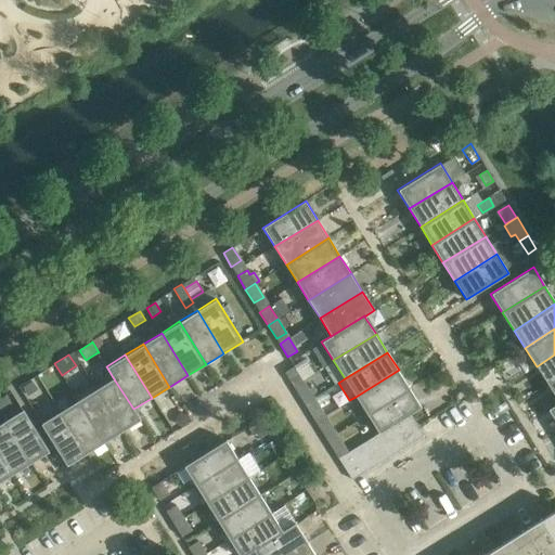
[(554,355),(537,366),(547,385),(554,379),(554,355)]
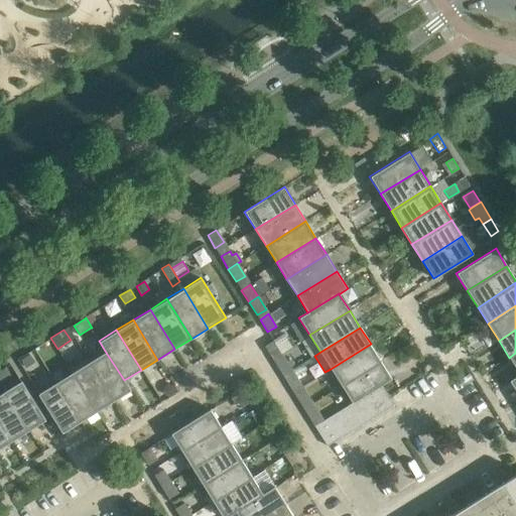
[(273,341),(264,346),(272,358),(281,353),(291,346),(283,334),(273,340),(273,341)]
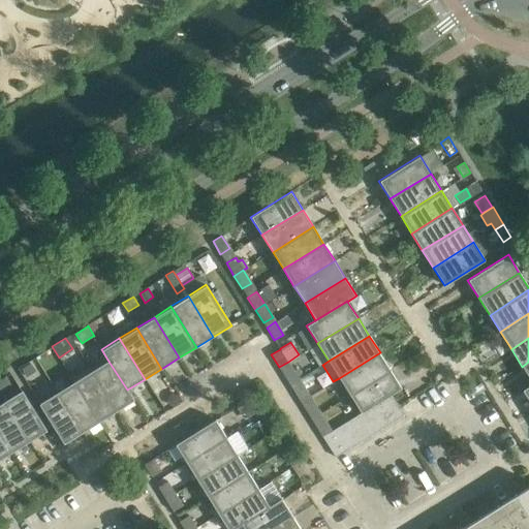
[(339,378),(349,395),(391,370),(380,352),(339,378)]
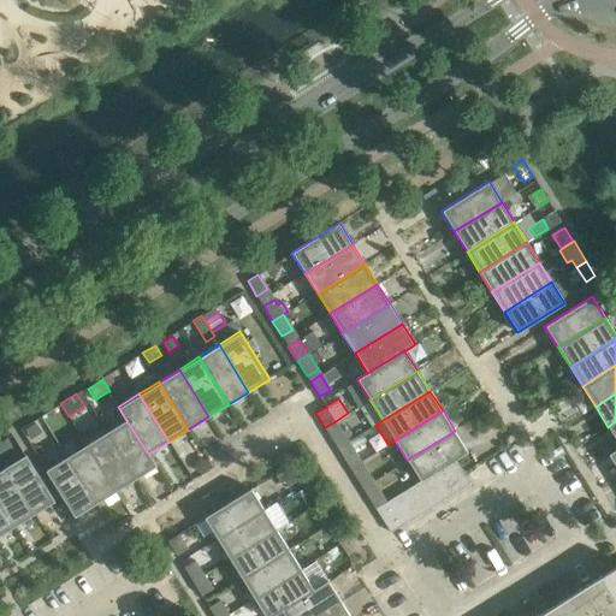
[(125,419),(106,432),(135,479),(157,466),(148,454),(125,419)]
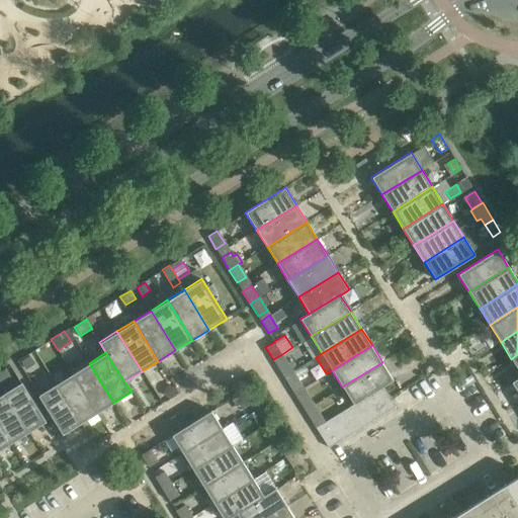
[(276,364),(284,376),(293,370),(285,358),(276,364)]
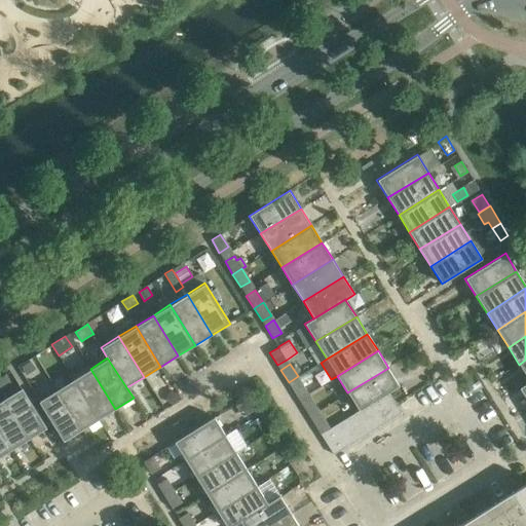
[(359,411),(367,406),(377,400),(388,392),(400,385),(388,368),(347,392),(359,411)]
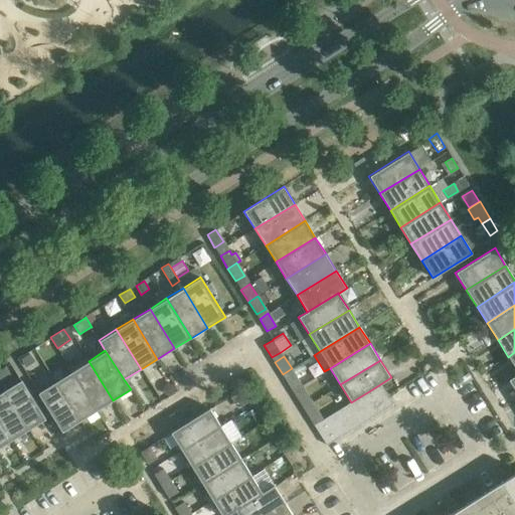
[(113,400),(89,361),(71,371),(96,410),(113,400)]
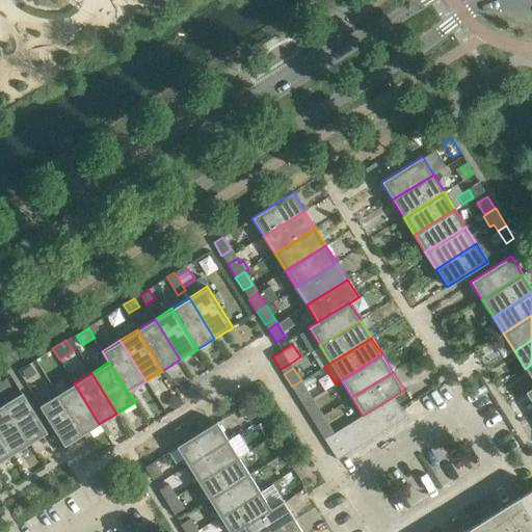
[(5,379),(0,381),(0,395),(0,396),(11,389),(5,379)]
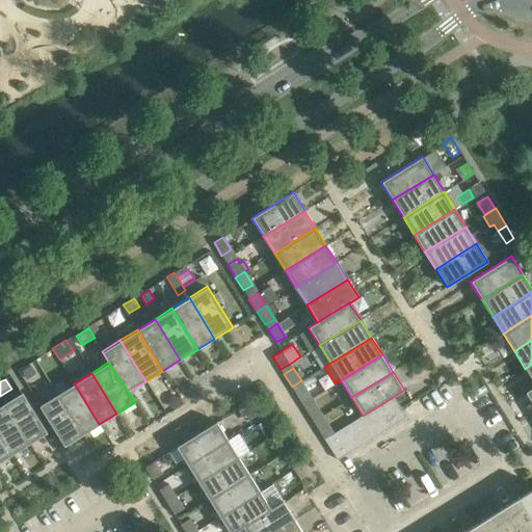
[(309,394),(301,380),(292,387),(299,399),(309,394)]
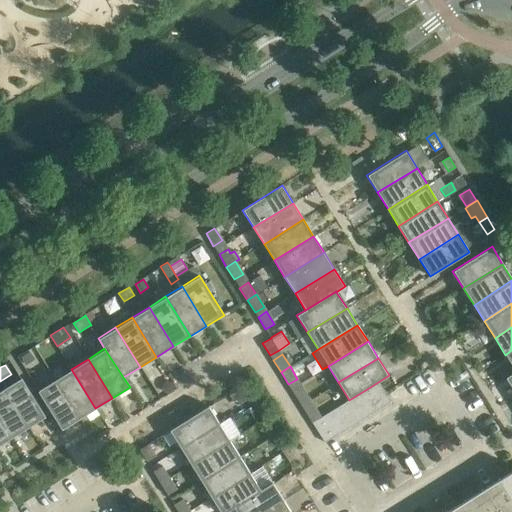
[(71,369),(54,379),(79,419),(95,408),(71,369)]
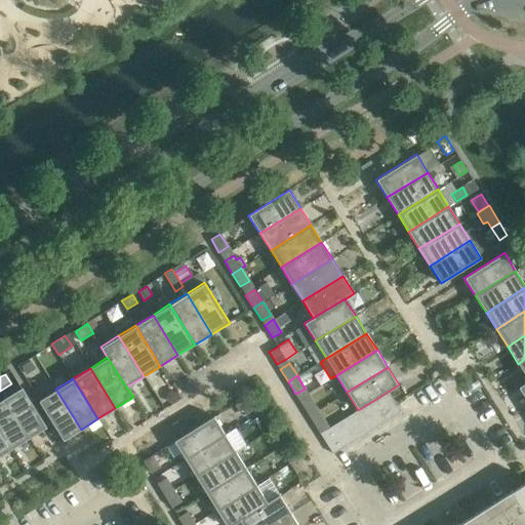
[(29,439),(46,428),(22,387),(3,398),(29,439)]
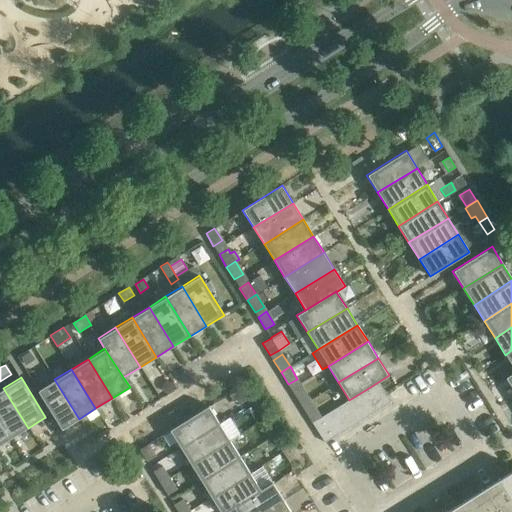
[(54,379),(37,390),(61,430),(79,419),(54,379)]
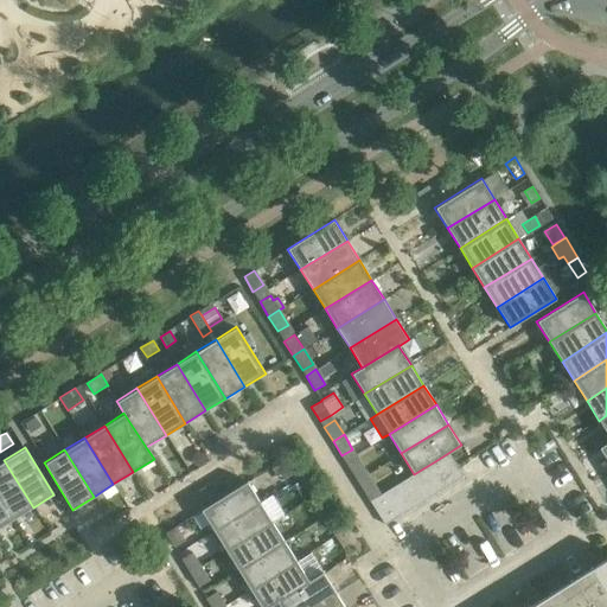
[(448,453),(435,461),(451,485),(464,477),(448,453)]
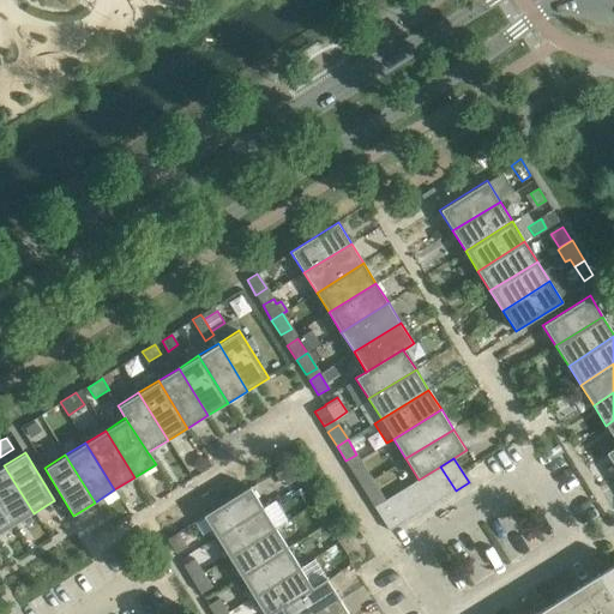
[(4,465),(0,468),(0,504),(13,525),(34,513),(4,465)]
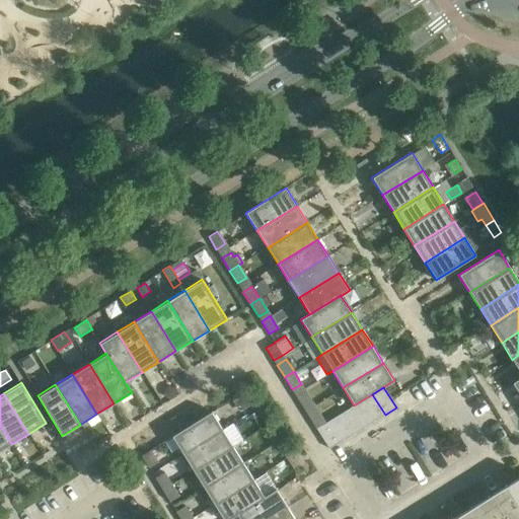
[(298,398),(305,411),(314,405),(307,393),(298,398)]
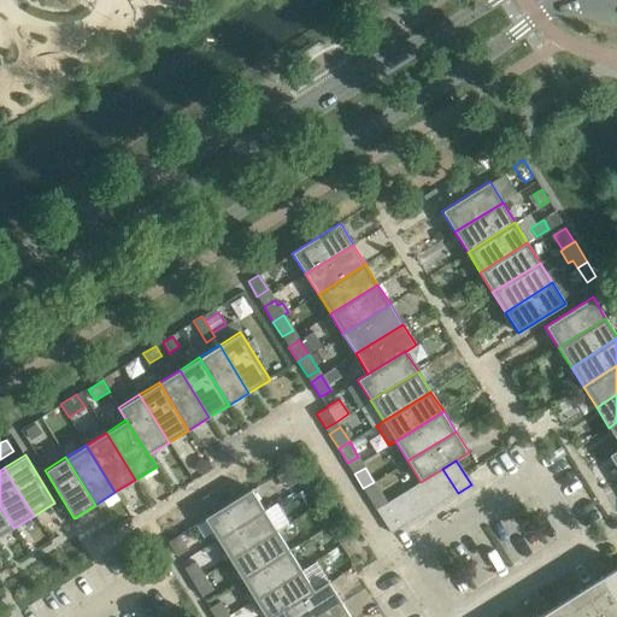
[(446,501),(458,493),(442,469),(430,476),(446,501)]
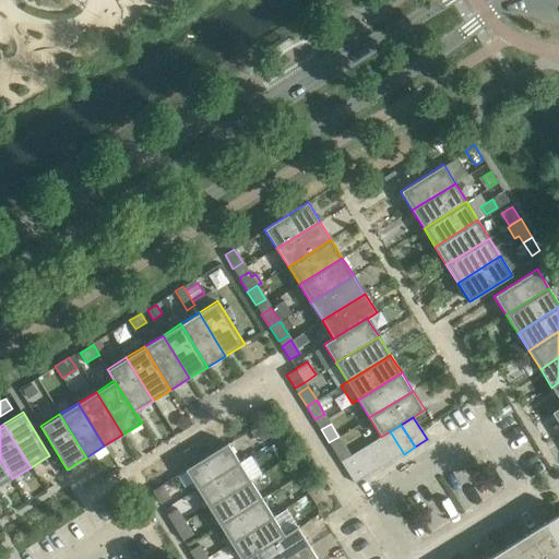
[(392,461),(404,454),(390,431),(381,437),(379,438),(392,461)]
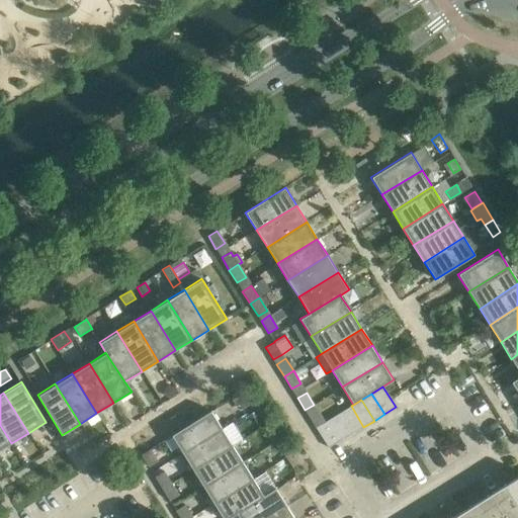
[(322,417),(314,405),(305,410),(313,423),(322,417)]
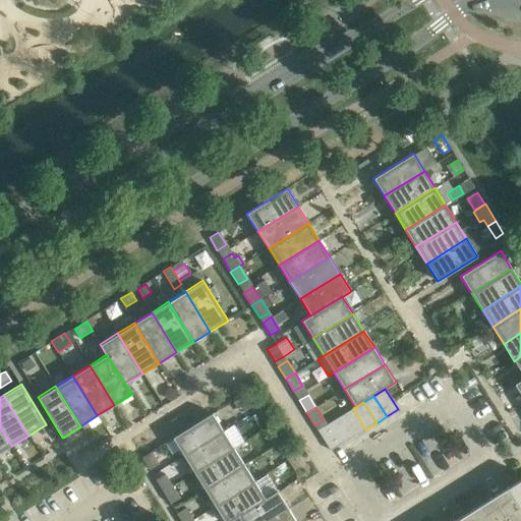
[(353,408),(342,415),(355,436),(365,429),(353,408)]
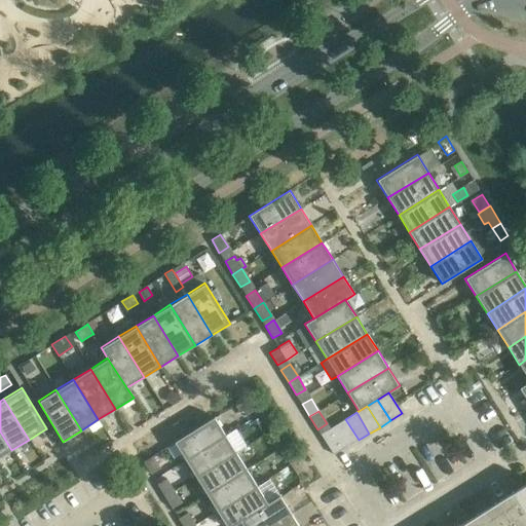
[(225,435),(214,417),(174,442),(184,460),(225,435)]
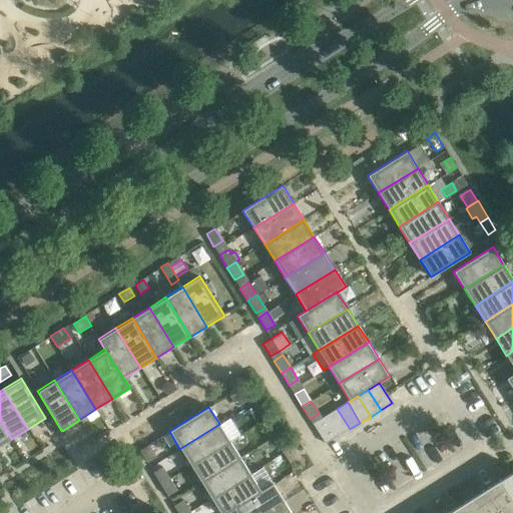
[(340,436),(350,429),(337,409),(327,415),(339,435),(340,436)]
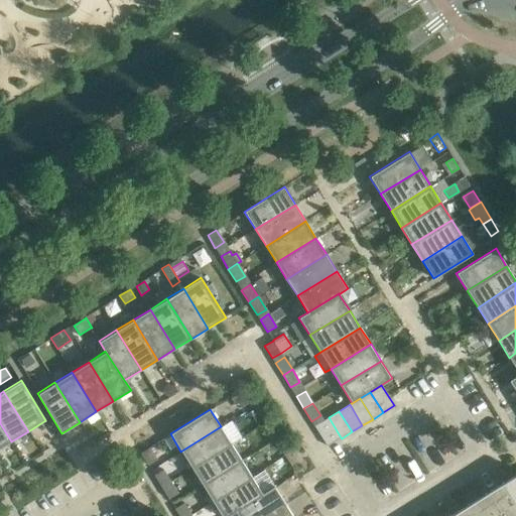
[(329,417),(314,426),(328,446),(341,437),(329,417)]
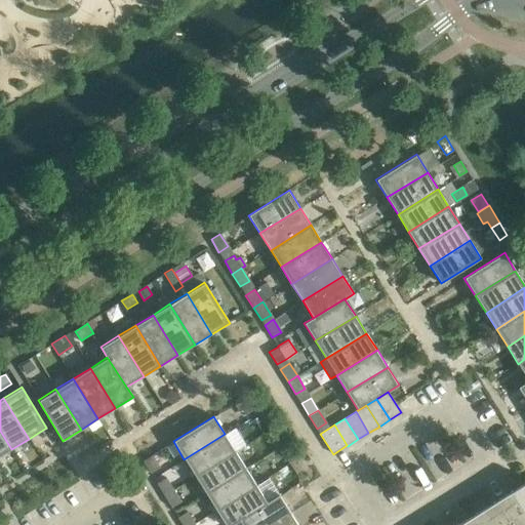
[(0,431),(0,455),(11,449),(0,431)]
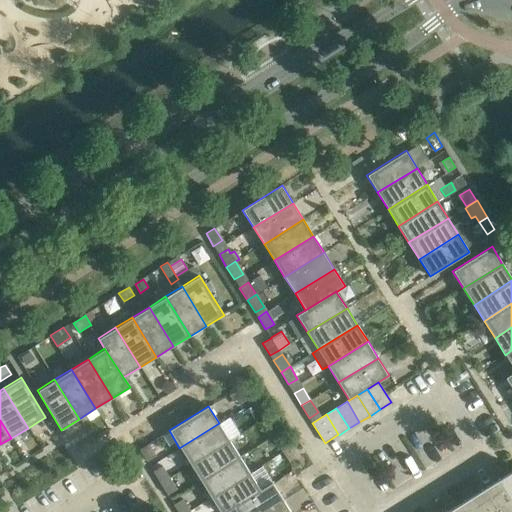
[(219,423),(179,448),(190,464),(229,440),(219,423)]
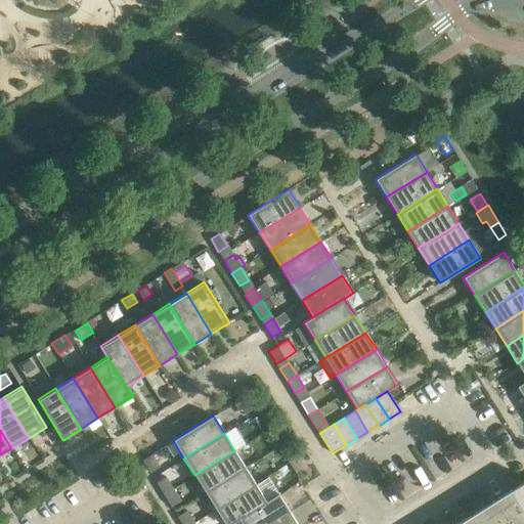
[(234,450),(194,475),(205,492),(245,468),(234,450)]
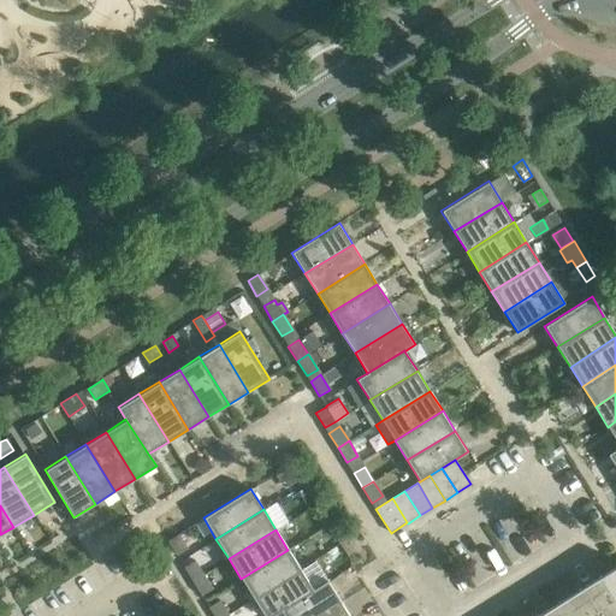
[(187,549),(178,534),(167,542),(176,556),(187,549)]
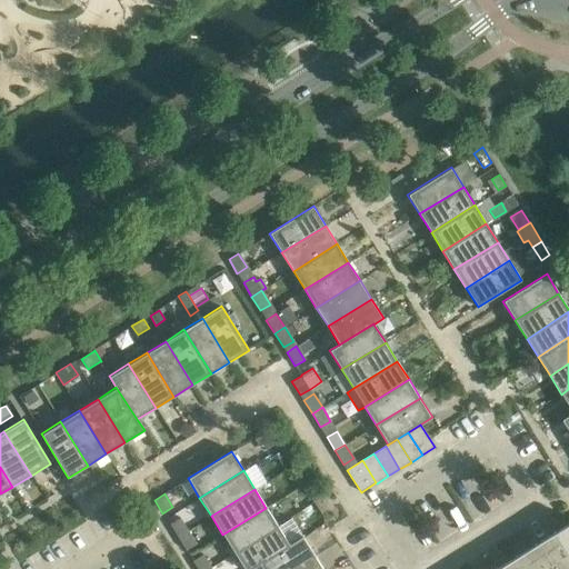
[(266,508),(222,535),(233,553),(278,526),(266,508)]
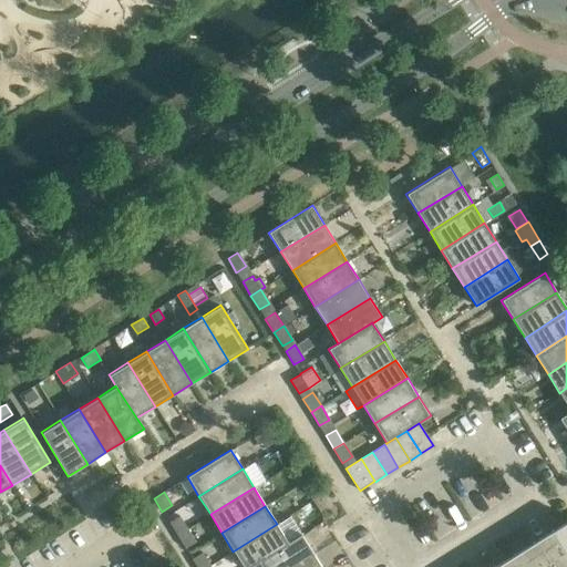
[(177,535),(186,528),(178,516),(168,522),(177,535)]
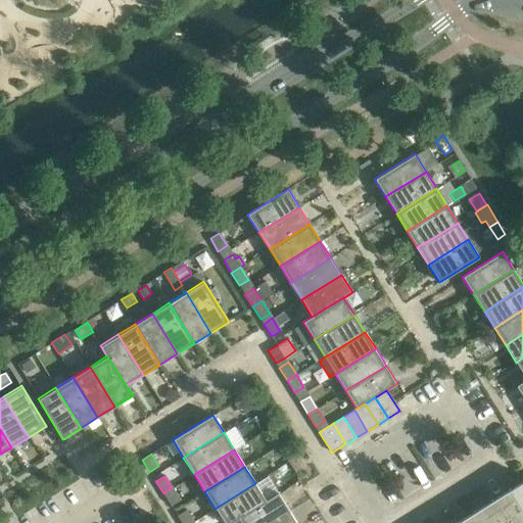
[(522,479),(509,489),(522,512),(522,479)]
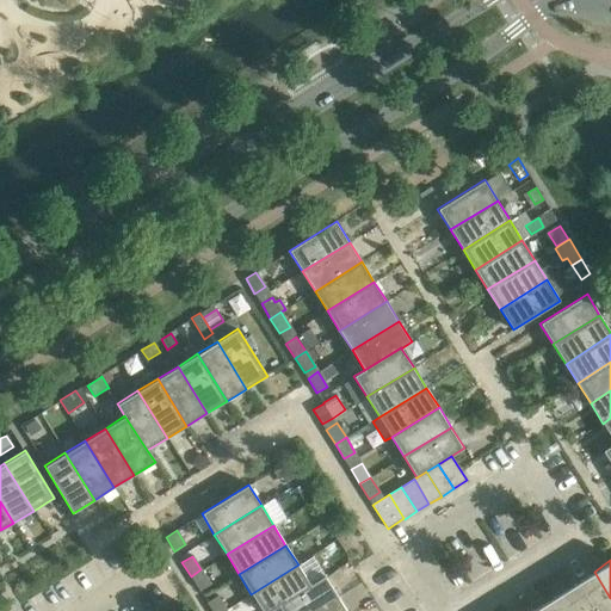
[(270,610),(278,606),(310,585),(298,565),(251,594),(261,610),(270,610)]
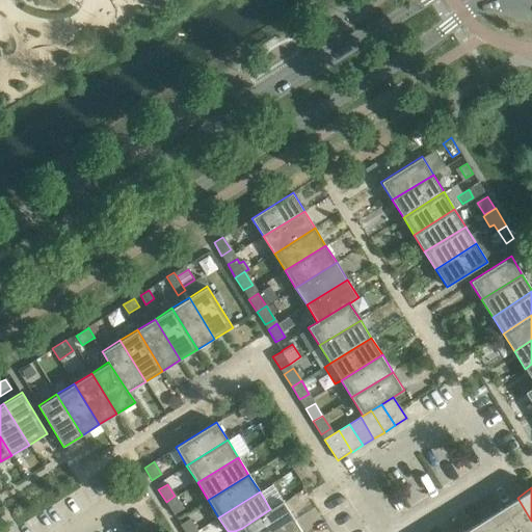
[(175,496),(166,502),(174,514),(183,508),(175,496)]
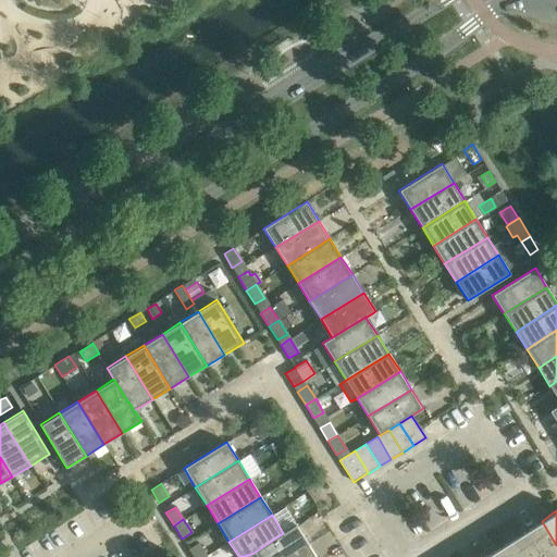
[(556,556),(556,545),(542,521),(523,532),(539,556),(556,556)]
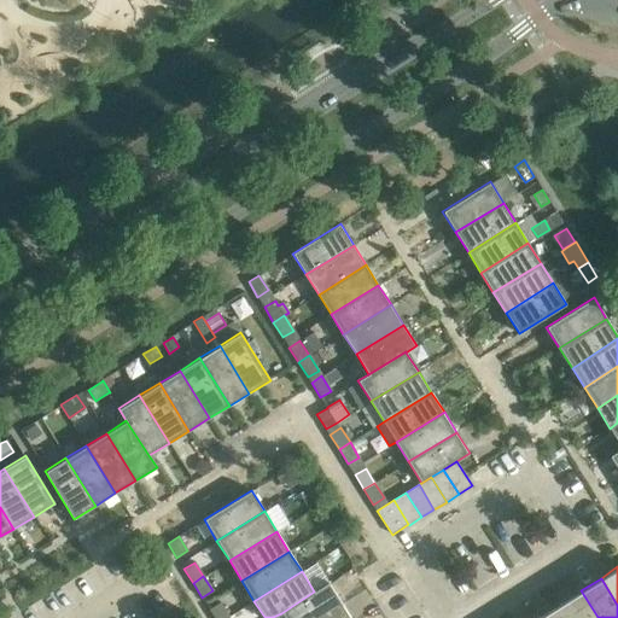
[(281,613),(273,617),(316,617),(340,602),(328,583),(314,592),(281,613)]
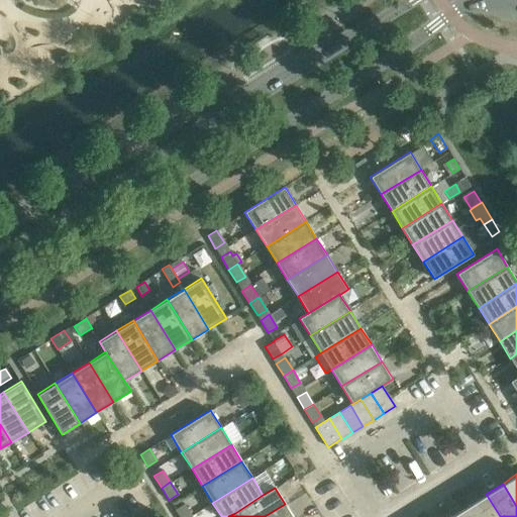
[(500,516),(486,494),(469,505),(476,516),(500,516)]
